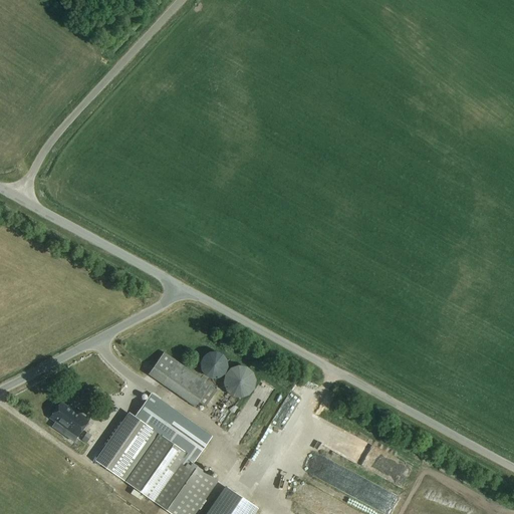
[(164,352),(149,375),(195,408),(210,386),(164,352)]
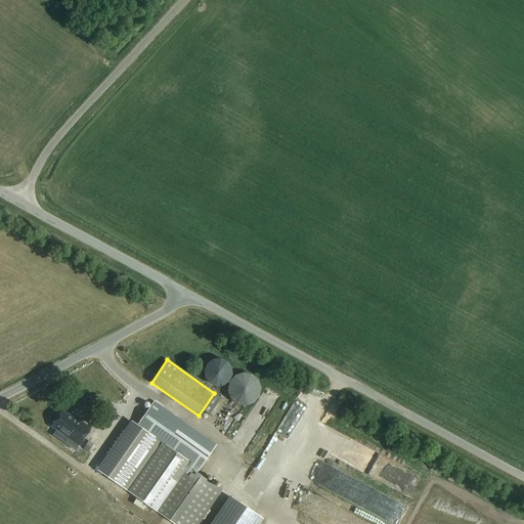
[(207,364),(204,370),(205,378),(209,384),(216,387),(223,386),(229,382),(232,376),(231,367),(227,362),(220,359),(213,359),(207,364)]
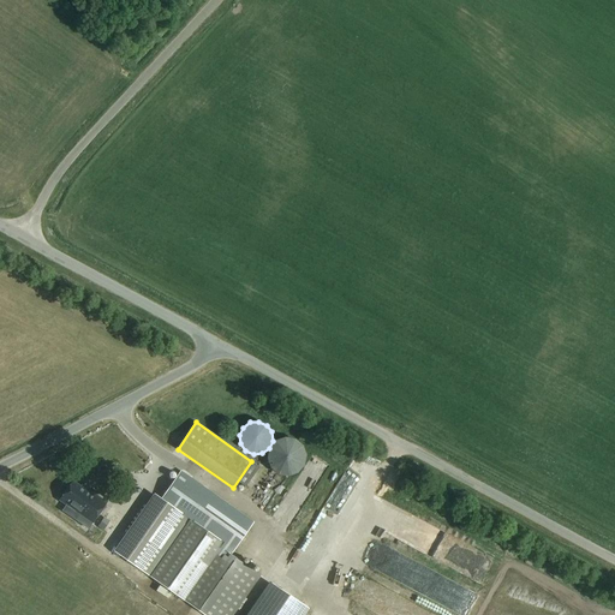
[(120,559),(201,614),(233,614),(260,577),(228,556),(254,523),(181,472),(160,500),(120,559)]
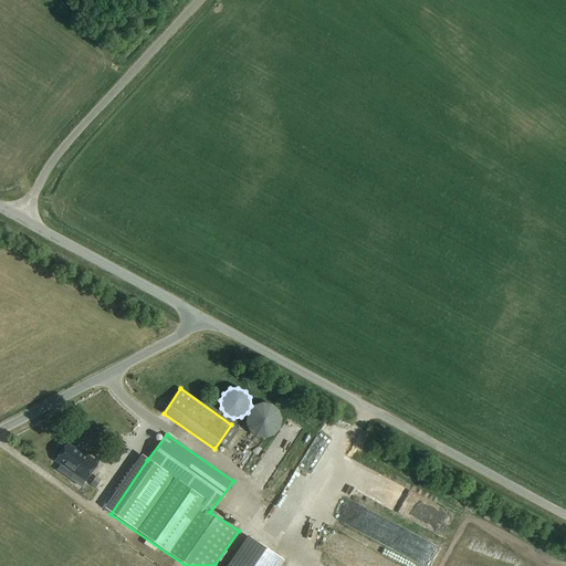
[(58,469),(70,477),(73,471),(85,479),(96,462),(90,458),(91,457),(79,448),(77,450),(66,442),(55,459),(62,463),(58,469)]
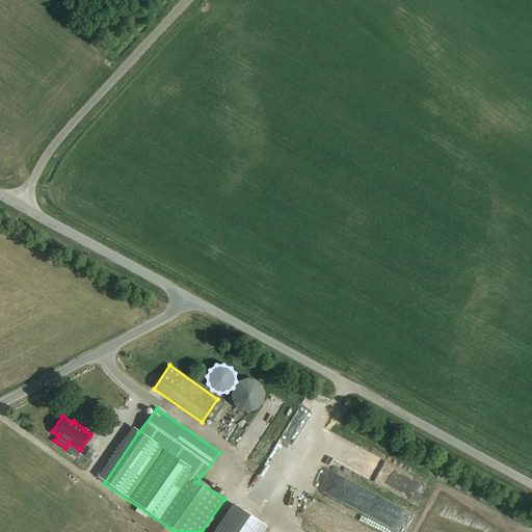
[(89,448),(84,456),(89,459),(95,451),(89,448)]
